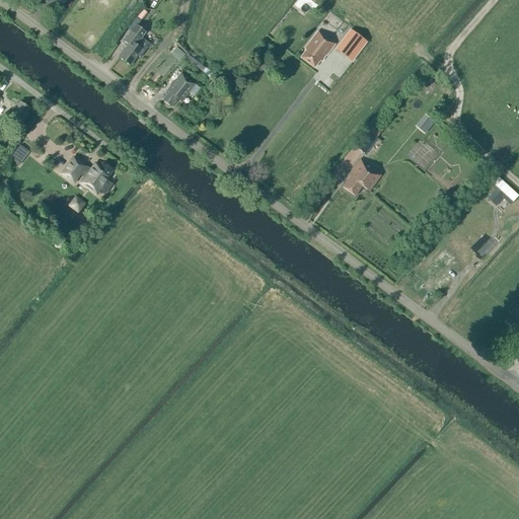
[(303,14),(307,9),(298,2),(294,8),(303,14)]
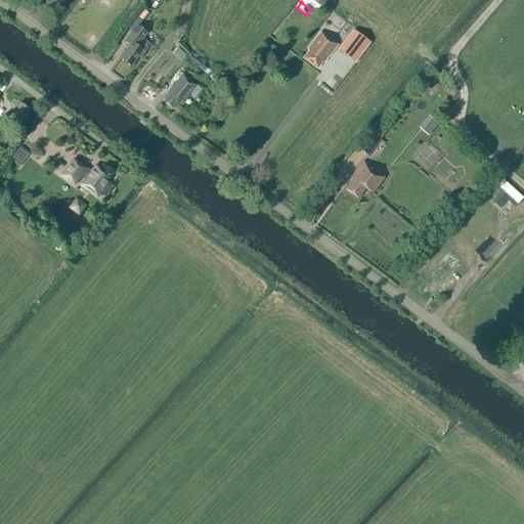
[(149,14),(143,10),(137,18),(142,23),(149,14)]
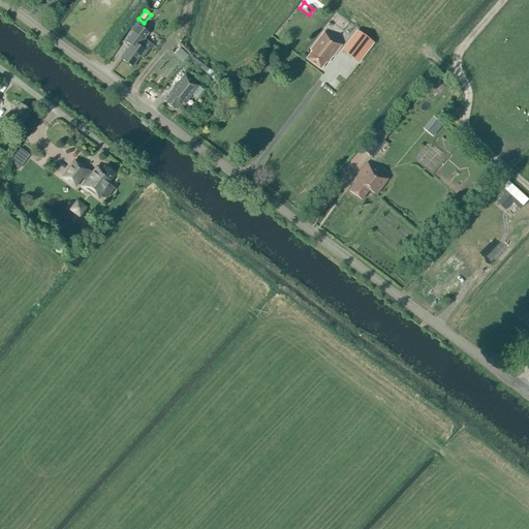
[(319,24),(312,19),(307,25),(314,30),(319,24)]
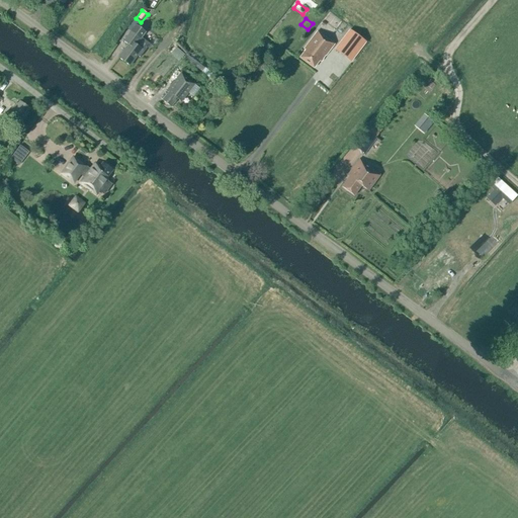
[(140,58),(150,44),(142,38),(146,32),(136,25),(123,41),(128,46),(118,58),(130,66),(137,56),(140,58)]
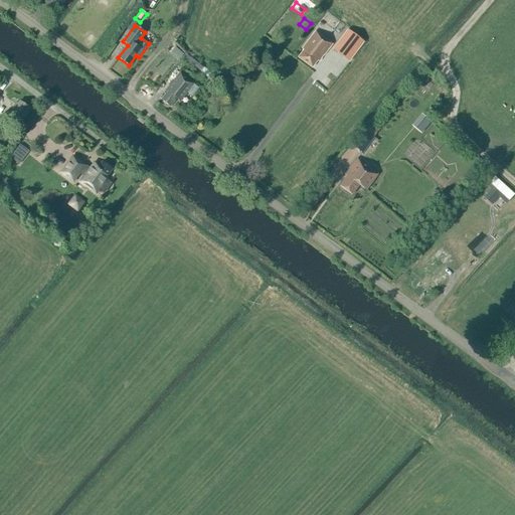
[(363,42),(347,30),(333,49),(348,61),(363,42)]
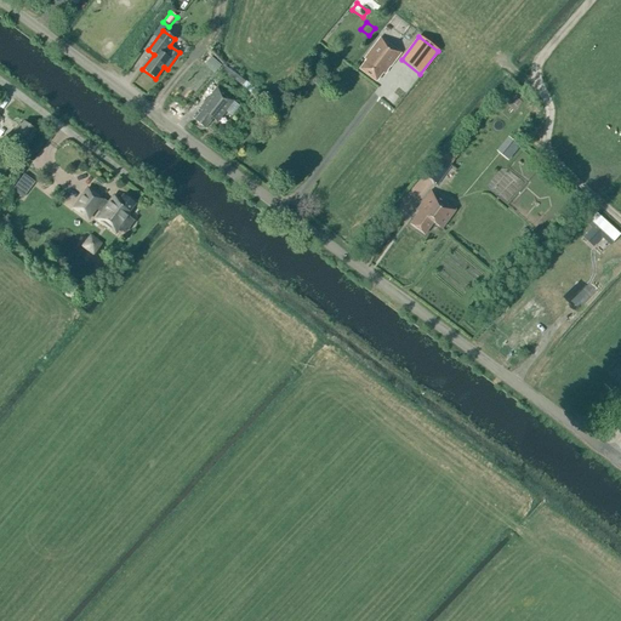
[(385,74),(388,70),(400,53),(380,38),(364,60),(366,61),(359,69),(376,83),(382,73),(385,74)]
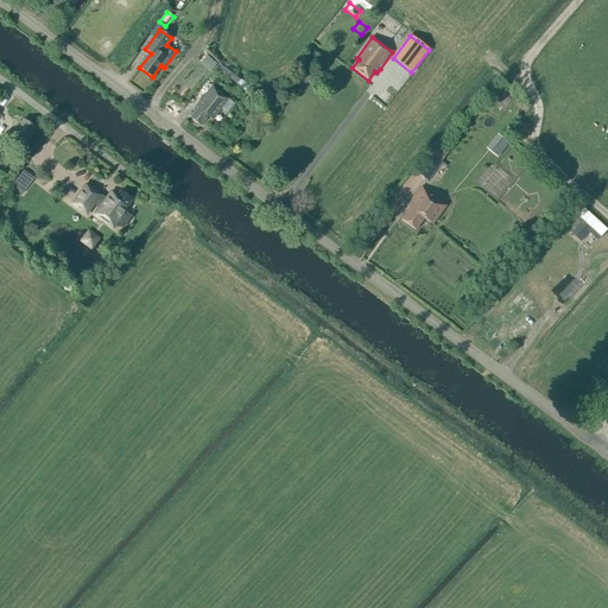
[(206,76),(216,64),(204,55),(194,67),(206,76)]
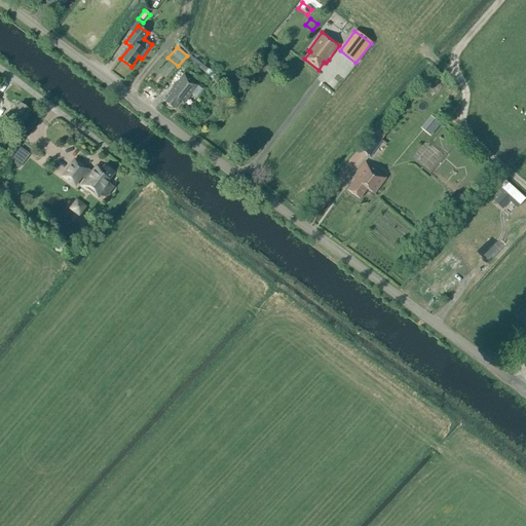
[(184,104),(197,86),(184,75),(170,92),(172,94),(164,102),(174,109),(180,101),(184,104)]
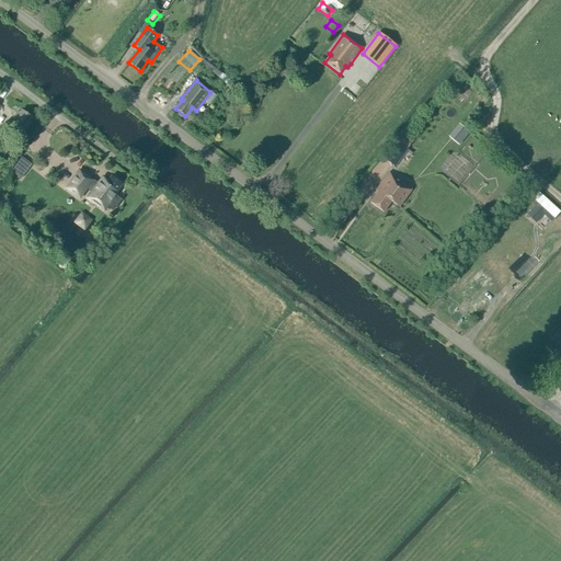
[(31,117),(22,112),(20,114),(18,112),(9,123),(10,124),(6,130),(18,139),(22,133),(23,133),(31,122),(29,121),(31,117)]
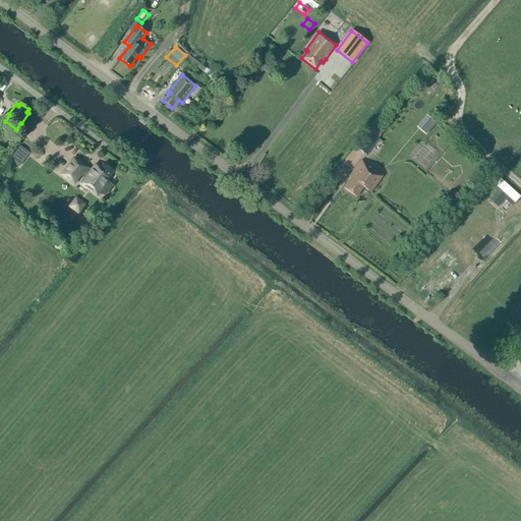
[(431,129),(437,123),(426,115),(421,121),(431,129)]
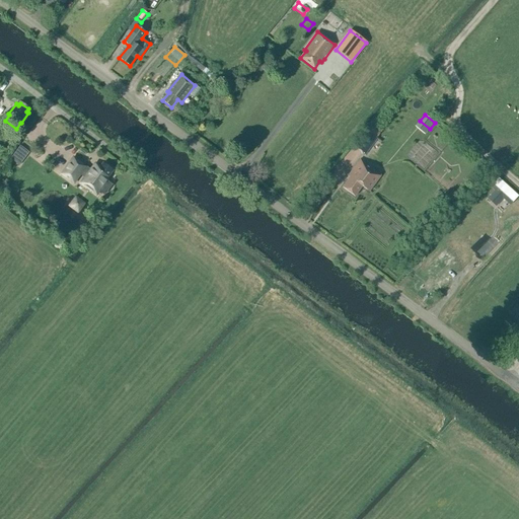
[(365,154),(377,139),(367,131),(355,147),(365,154)]
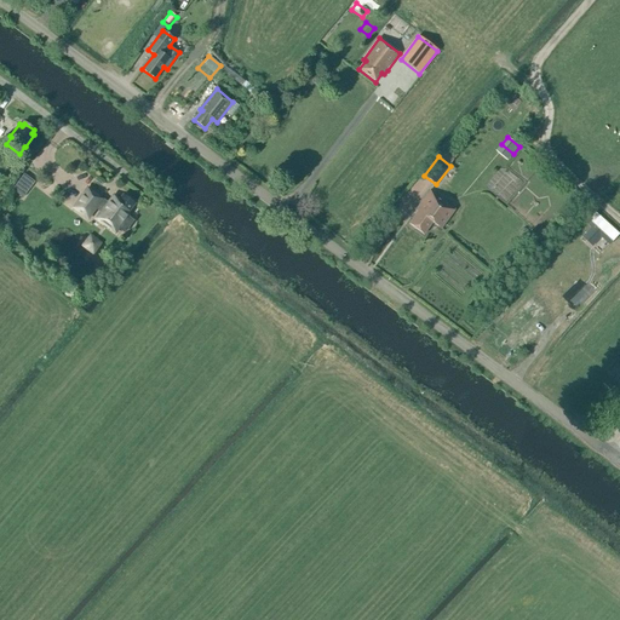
[(35,182),(23,174),(12,190),(23,199),(35,182)]
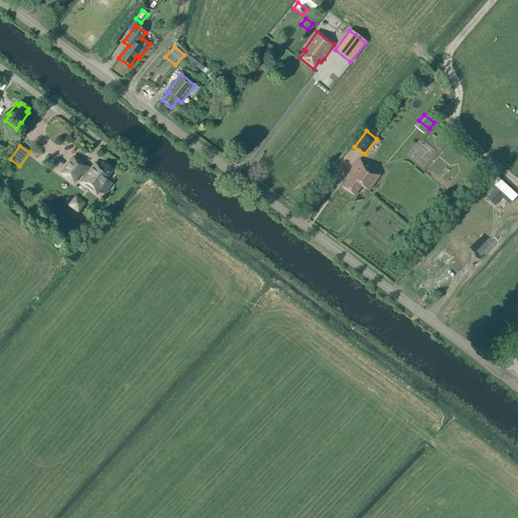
[(111,185),(106,181),(106,180),(105,180),(112,170),(103,163),(98,170),(93,166),(90,171),(85,168),(85,167),(73,158),(61,174),(73,183),(80,174),(85,178),(83,180),(98,191),(99,190),(104,194),(111,185)]
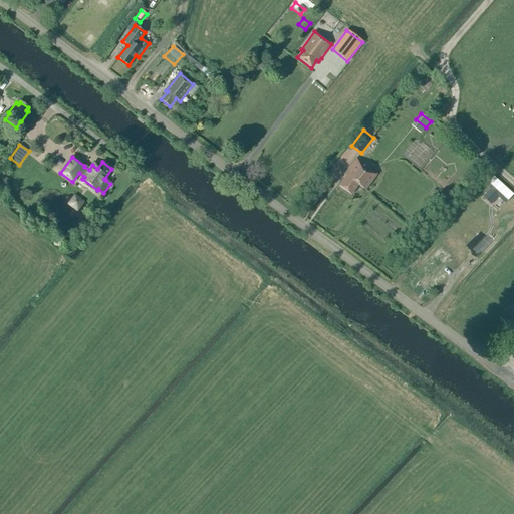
[(365,190),(376,175),(361,164),(362,163),(356,159),(344,175),(346,176),(339,186),(351,195),(358,185),(365,190)]
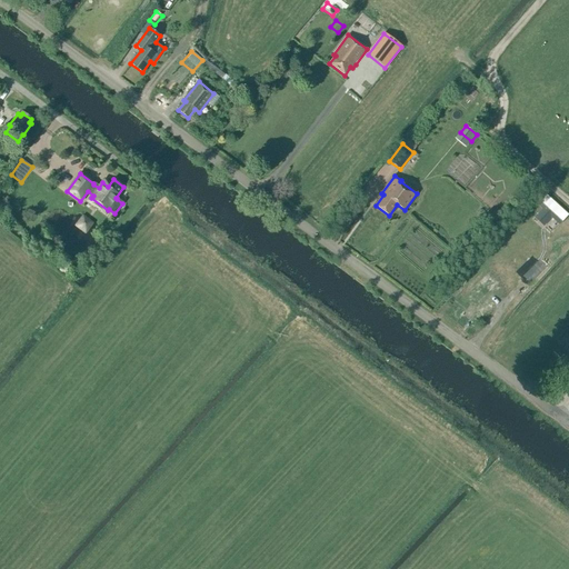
[(545,206),(555,215),(563,223),(568,218),(547,198),(541,203),(545,206)]
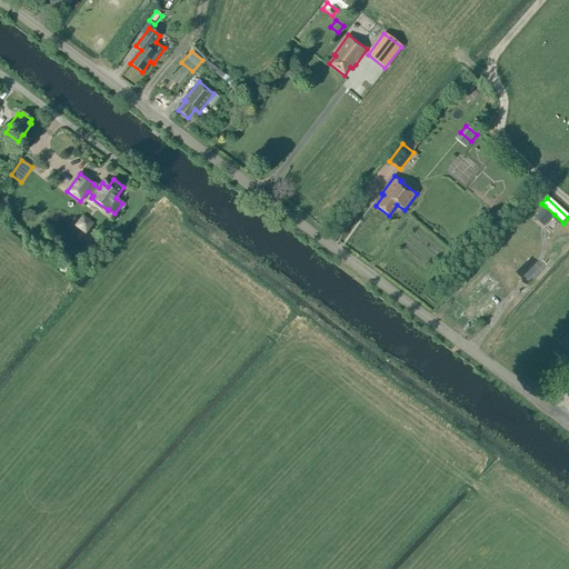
[(555,215),(545,206),(533,218),(543,227),(555,215)]
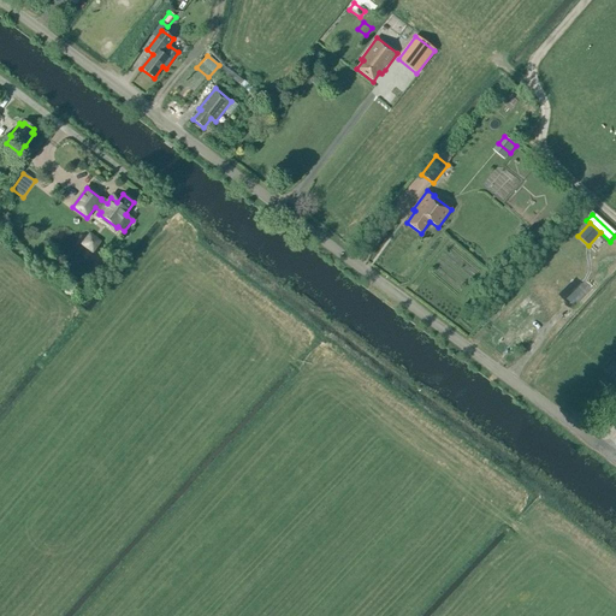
[(540,235),(531,225),(523,232),(533,242),(540,235)]
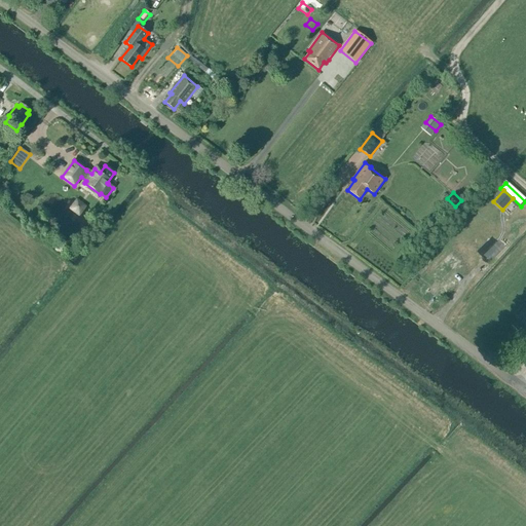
[(79,215),(85,207),(77,200),(71,209),(79,215)]
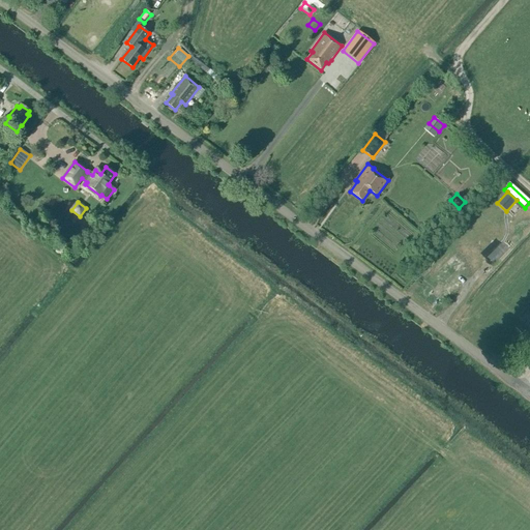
[(509,251),(503,243),(488,258),(495,265),(509,251)]
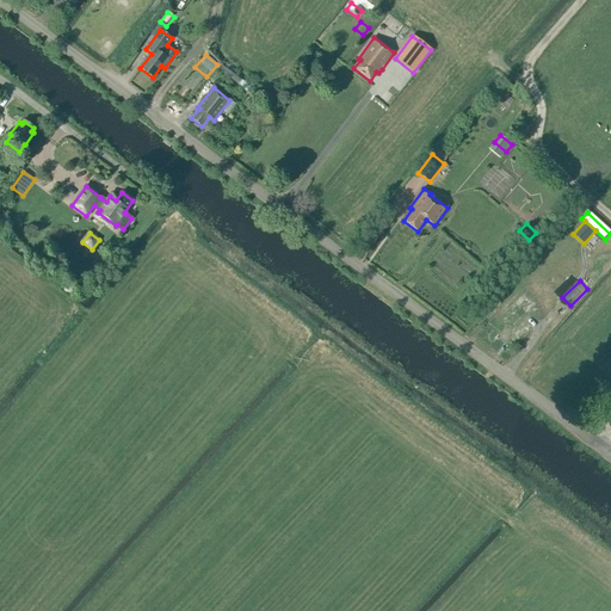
[(504,328),(491,345),(501,355),(514,337),(504,328)]
